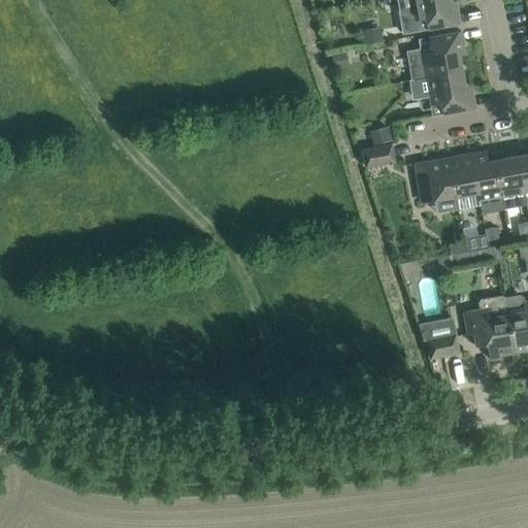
[(400,13),(399,13),(403,34),(427,30),(460,24),(458,11),(452,12),(449,0),(411,0),(414,10),(400,13)]
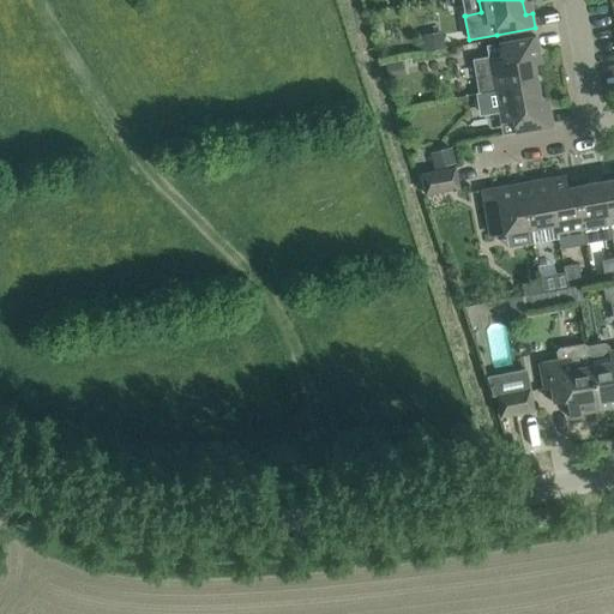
[(445,49),(443,35),(443,32),(423,35),(423,41),(419,42),(421,53),(445,49)]
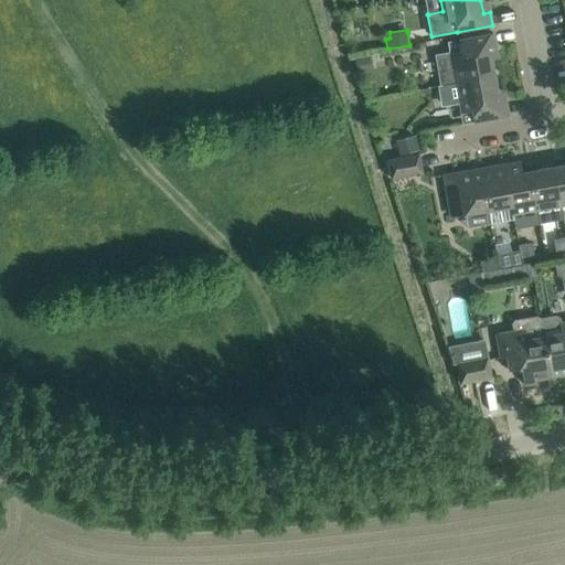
[(450,54),(436,56),(440,85),(494,76),(490,48),(497,46),(493,33),(459,40),(459,42),(461,53),(450,54)]
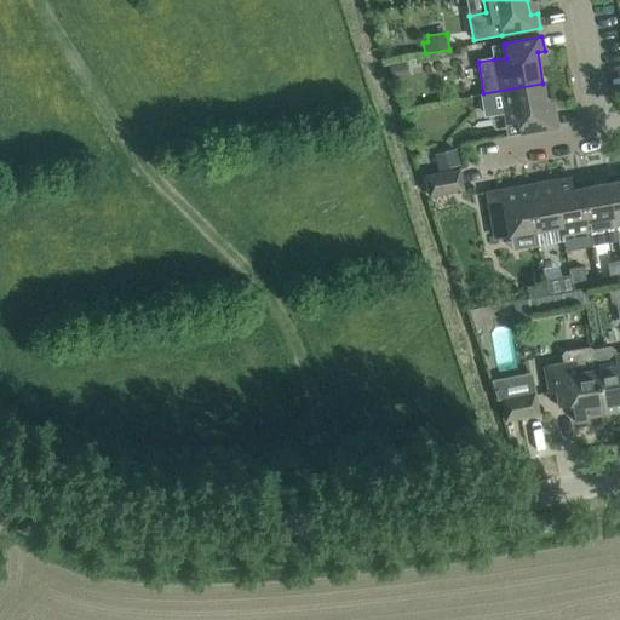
[(409,78),(406,62),(389,64),(391,82),(409,78)]
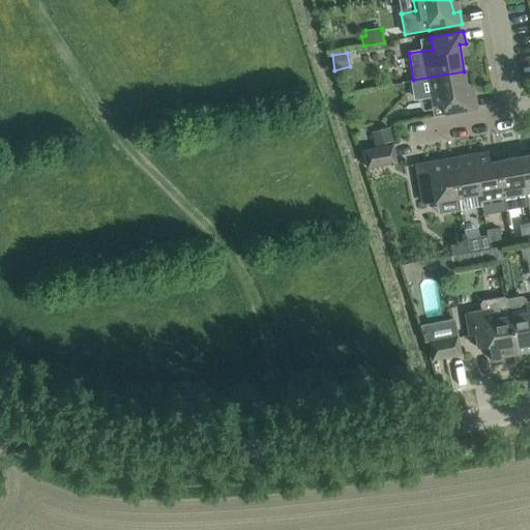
[(444,115),(477,109),(475,96),(469,97),(464,71),(413,80),(414,82),(411,82),(415,102),(432,99),(433,106),(443,104),(444,115)]
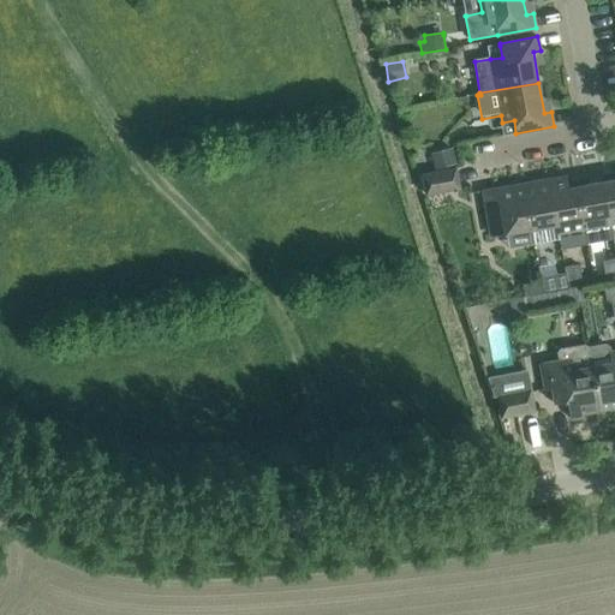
[(454,148),(430,154),(434,168),(458,163),(454,148)]
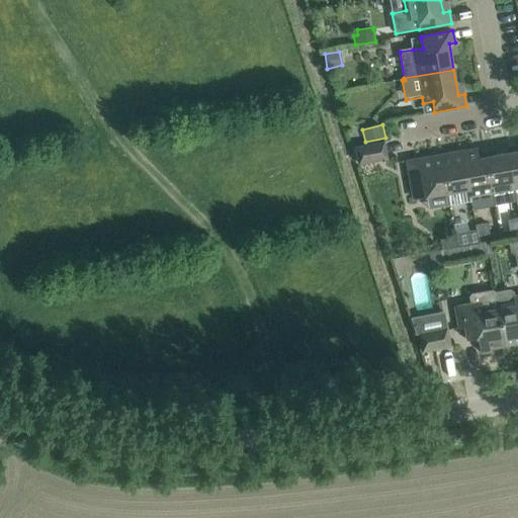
[(355,148),(359,164),(386,159),(383,142),(355,148)]
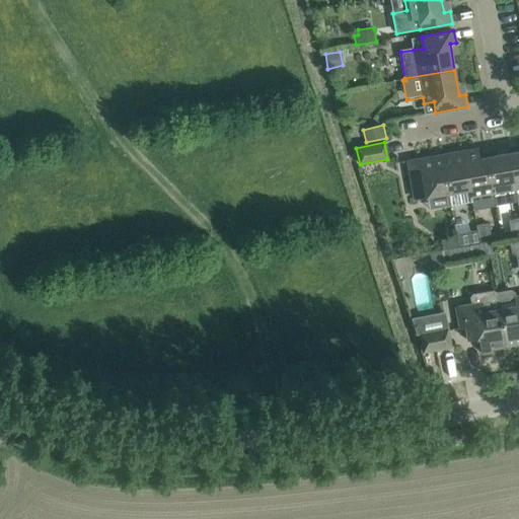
[(493,193),(487,157),(479,158),(477,148),(464,150),(465,161),(464,161),(470,197),(471,197),(493,193)]
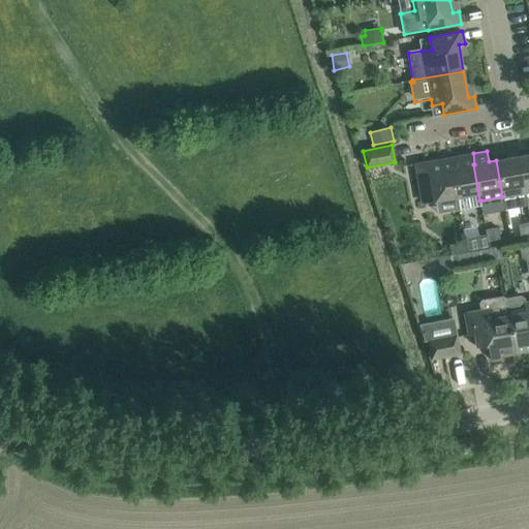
[(481,206),(480,200),(479,200),(473,164),(474,164),(473,153),(449,157),(457,197),(459,210),(481,206)]
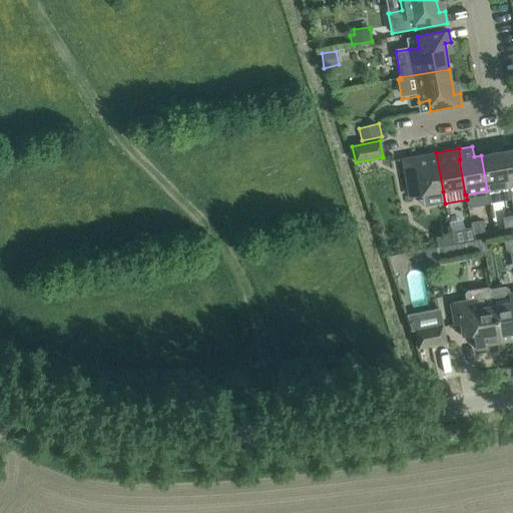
[(509,186),(512,185),(512,149),(502,151),(509,186)]
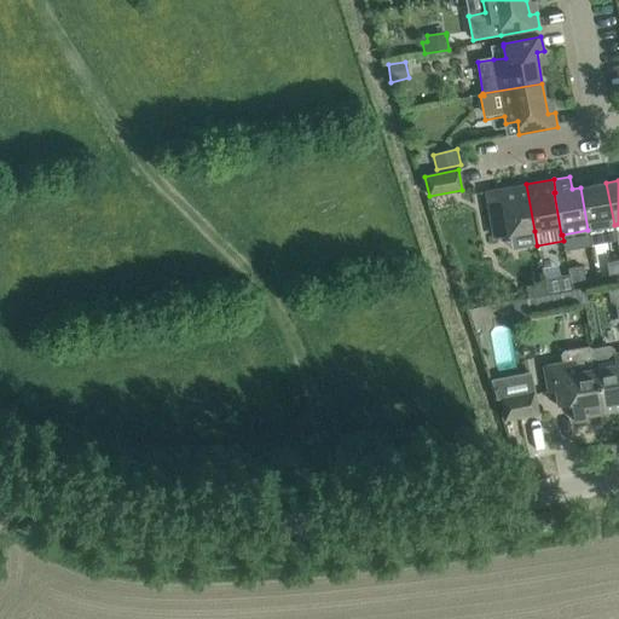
[(606,183),(580,187),(588,230),(601,227),(603,243),(617,241),(614,225),(606,183)]
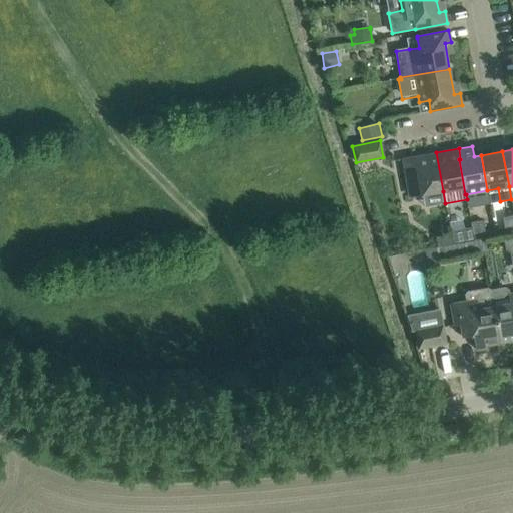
[(409,197),(443,191),(436,152),(403,158),(409,197)]
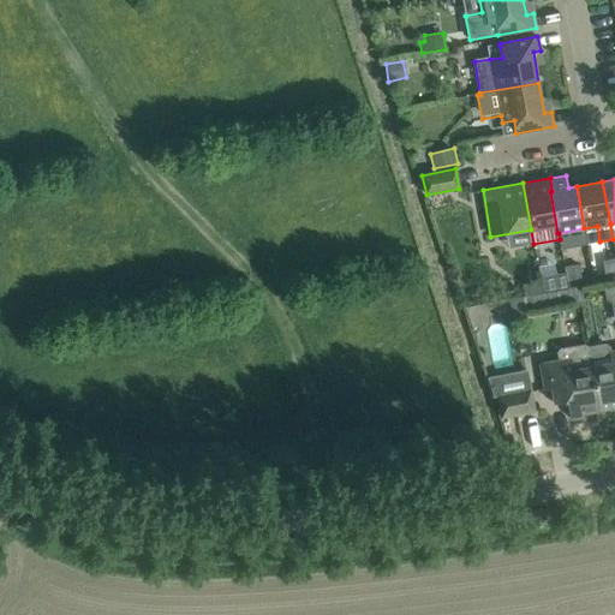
[(614,273),(614,257),(602,260),(602,261),(604,275),(614,273)]
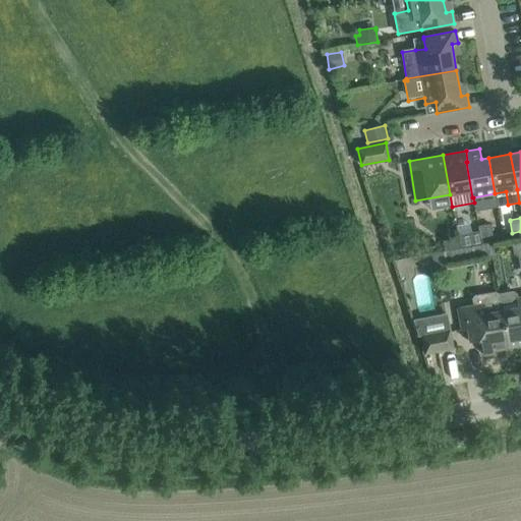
[(479,231),(481,238),(493,236),(489,224),(478,226),(479,231)]
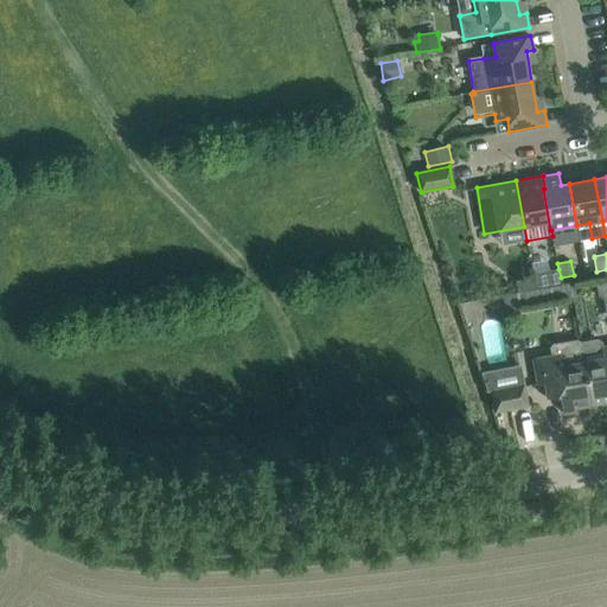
[(562,285),(561,278),(558,269),(532,273),(534,278),(536,289),(562,285)]
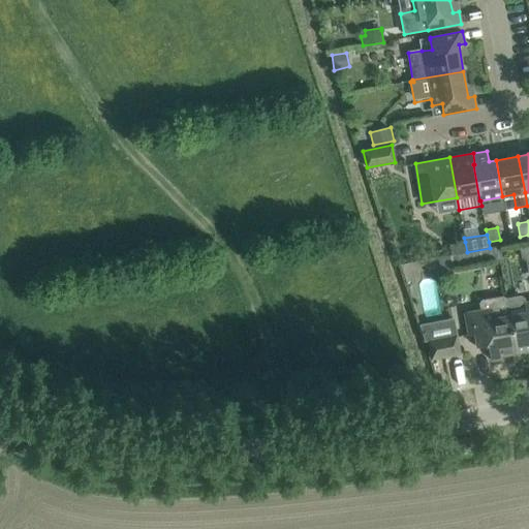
[(450,255),(467,252),(465,242),(448,245),(450,255)]
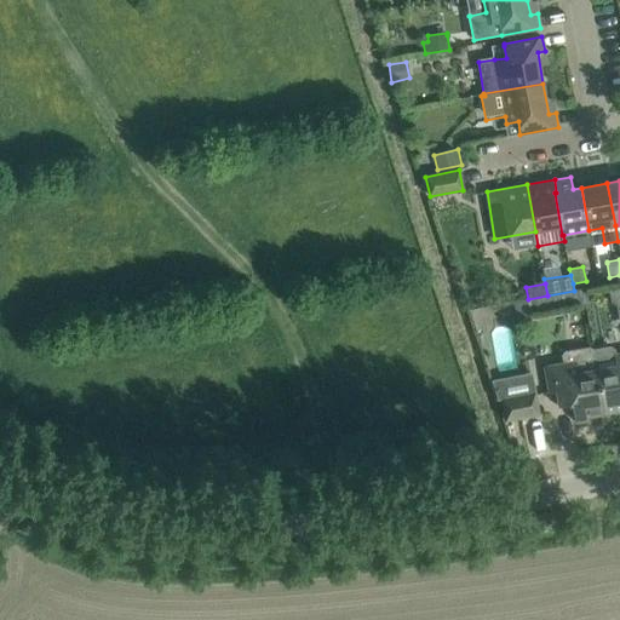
[(619,286),(608,288),(610,302),(616,305),(619,304),(619,286)]
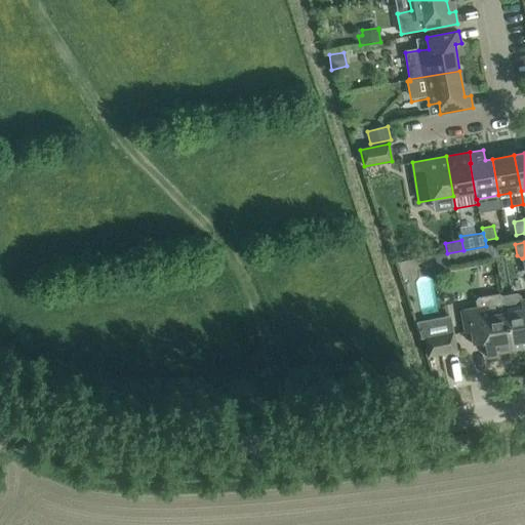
[(437,270),(495,258),(493,245),(486,246),(463,250),(447,253),(435,255),(437,270)]
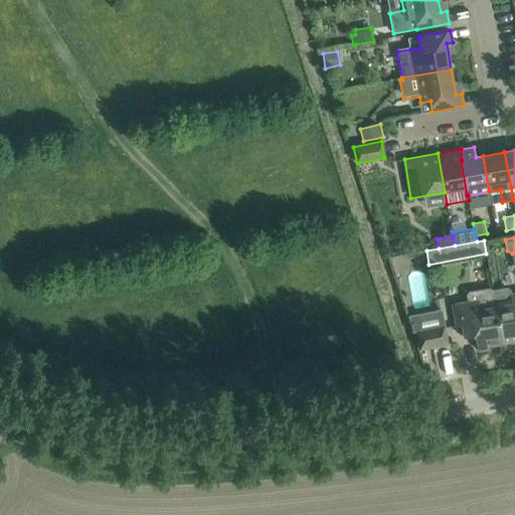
[(514,293),(510,295),(509,290),(504,288),(492,290),(495,307),(502,344),(514,341),(514,293)]
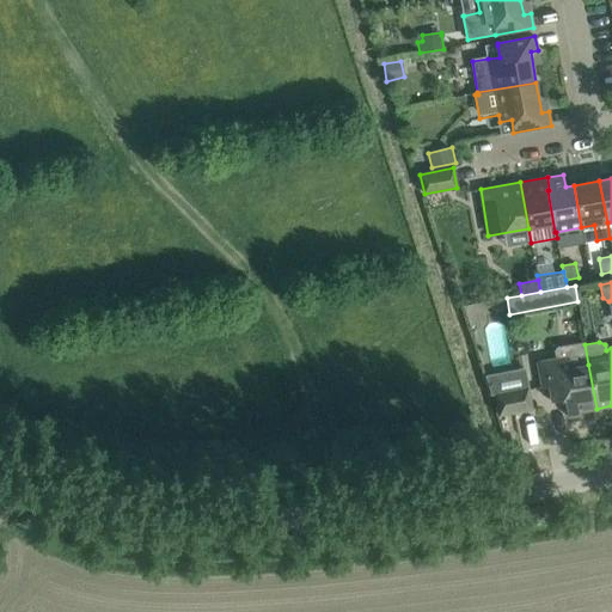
[(597,409),(588,365),(570,368),(569,356),(537,362),(542,389),(549,386),(551,402),(564,399),(568,417),(580,415),(579,411),(597,409)]
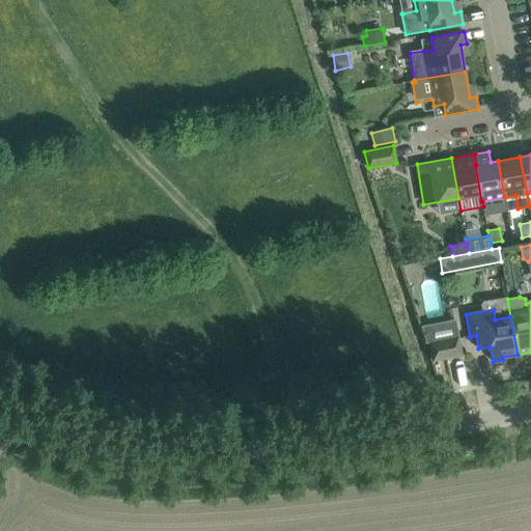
[(454,318),(420,325),(426,342),(429,341),(434,360),(462,355),(457,336),(454,318)]
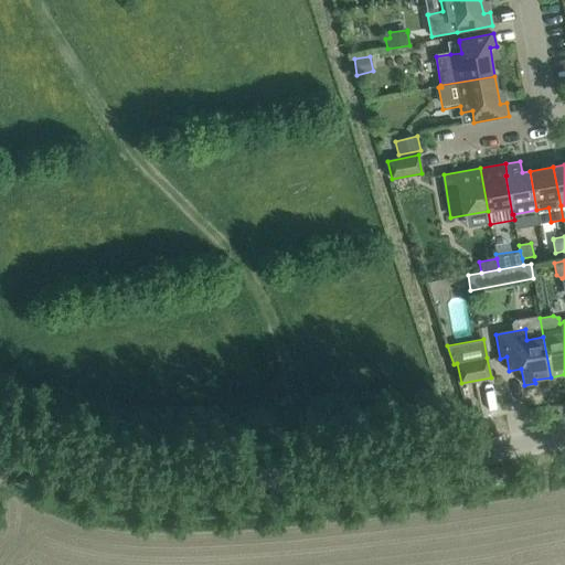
All buildings are outlined.
